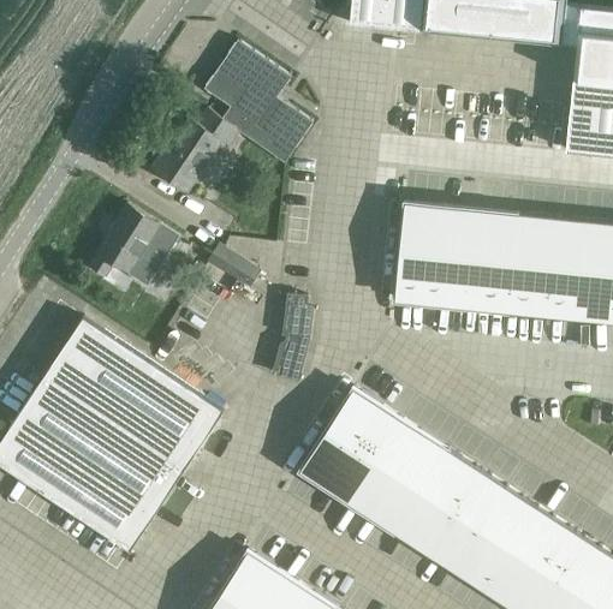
[(351,0),(349,28),(576,51),(565,154),(612,159),(612,12),(565,9),(565,0),(351,0)]
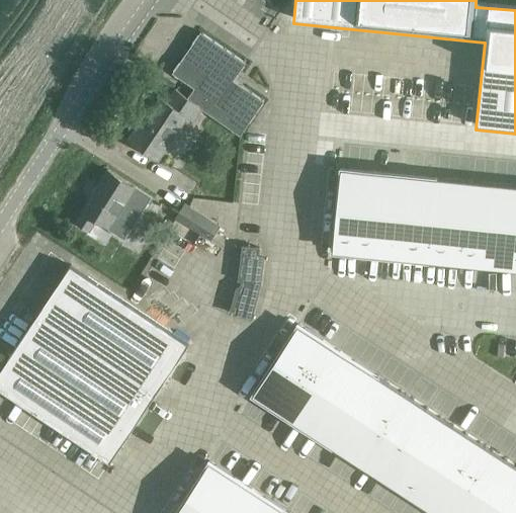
[(200,36),(172,77),(194,93),(186,103),(201,113),(239,140),(263,105),(232,84),(244,68),(200,36)]
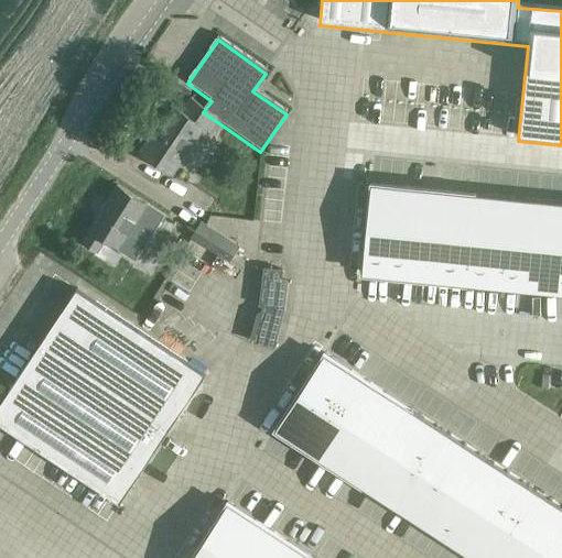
[(209,137),(219,123),(190,104),(181,116),(174,111),(158,135),(154,133),(139,156),(171,178),(202,132),(209,137)]
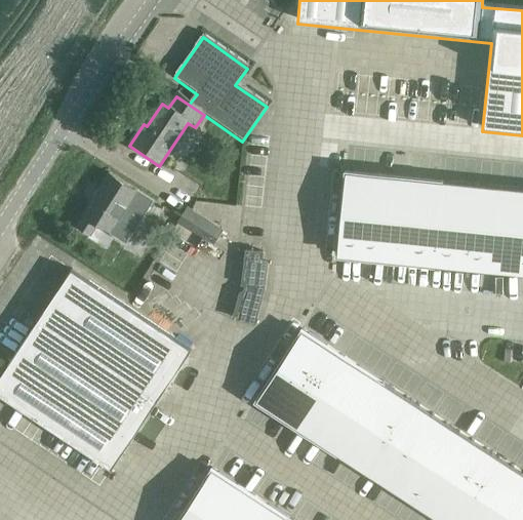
[(335,174),(331,216),(379,221),(383,178),(335,174)]
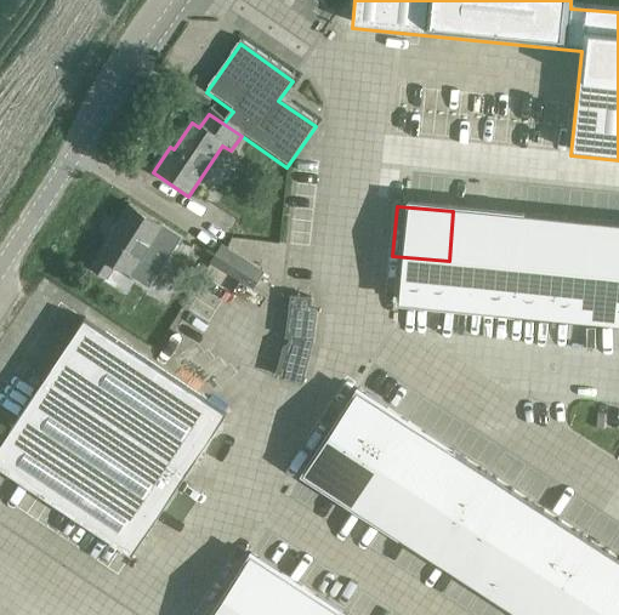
[(179,241),(128,209),(87,271),(107,283),(115,269),(148,290),(179,241)]
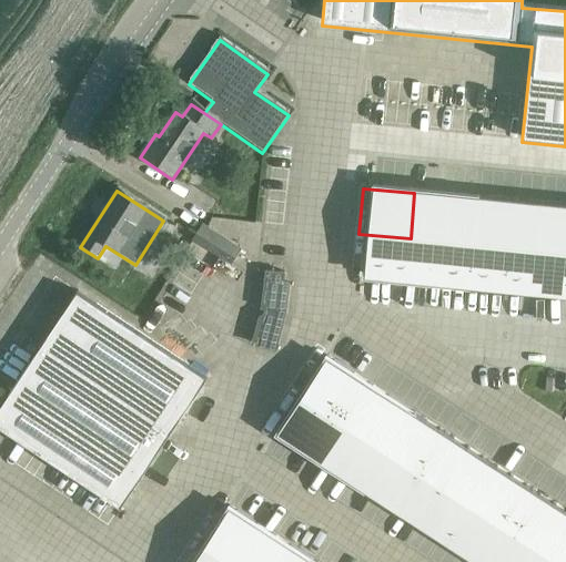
[(414,193),(411,238),(462,243),(465,197),(414,193)]
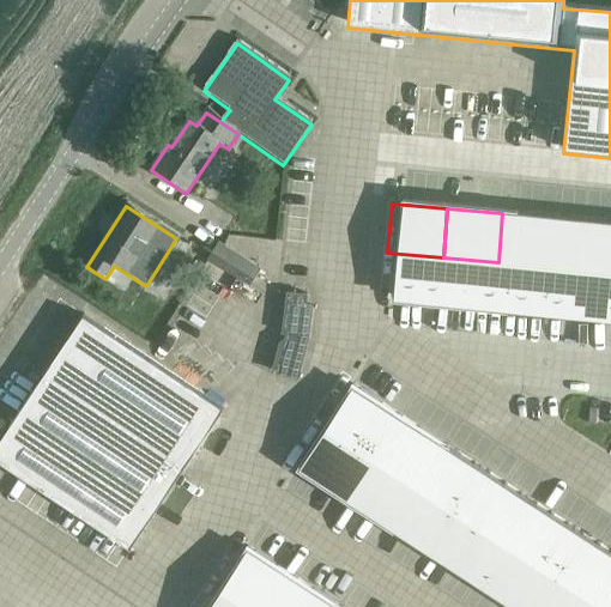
[(502,213),(498,262),(539,266),(544,217),(502,213)]
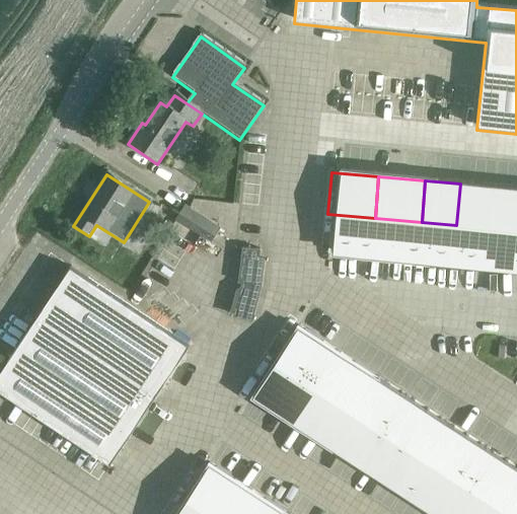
[(460,184),(456,225),(479,227),(484,186),(460,184)]
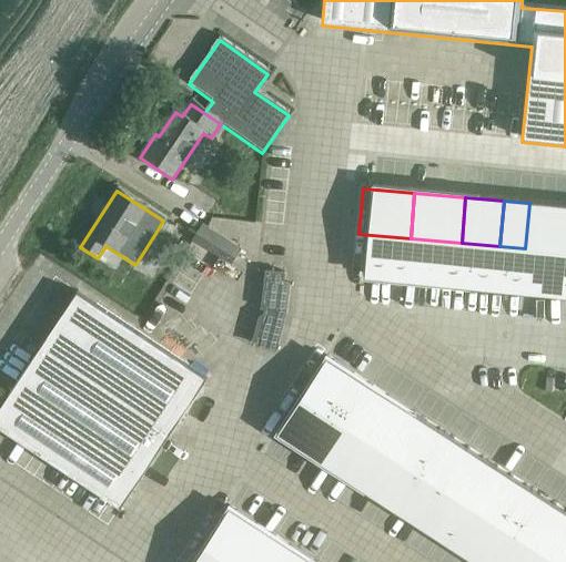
[(529,203),(525,248),(551,251),(555,205),(529,203)]
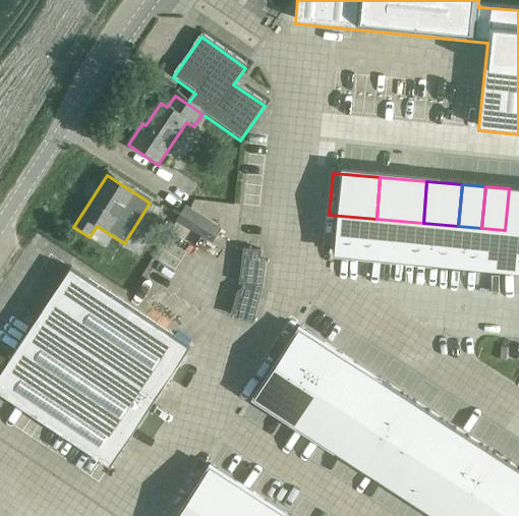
[(518,188),(509,188),(505,230),(518,230),(518,188)]
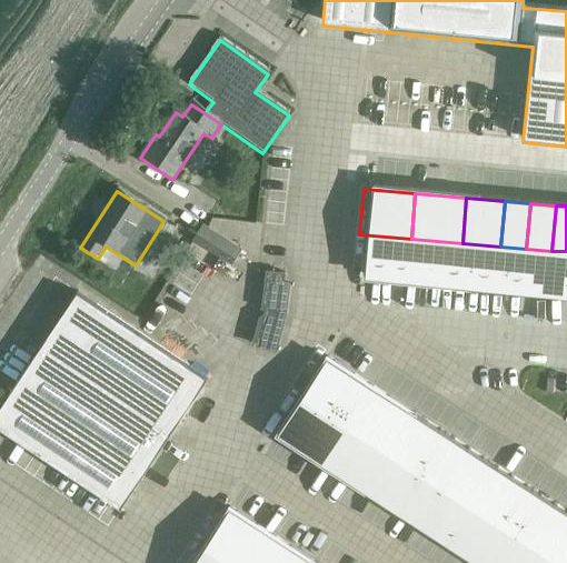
[(201,228),(191,243),(230,269),(251,233),(226,230),(221,239),(201,228)]
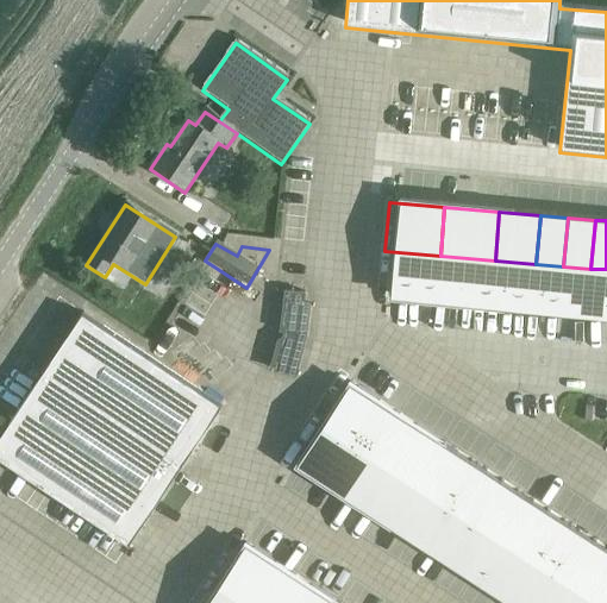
[(385,251),(381,299),(436,303),(440,256),(385,251)]
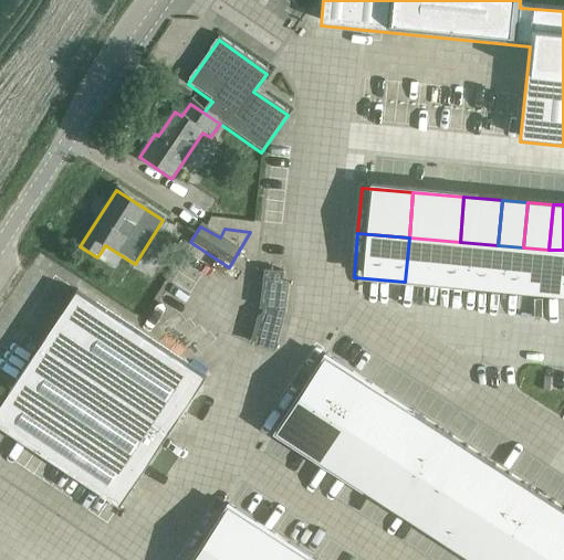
[(409,238),(405,282),(456,286),(460,242),(409,238)]
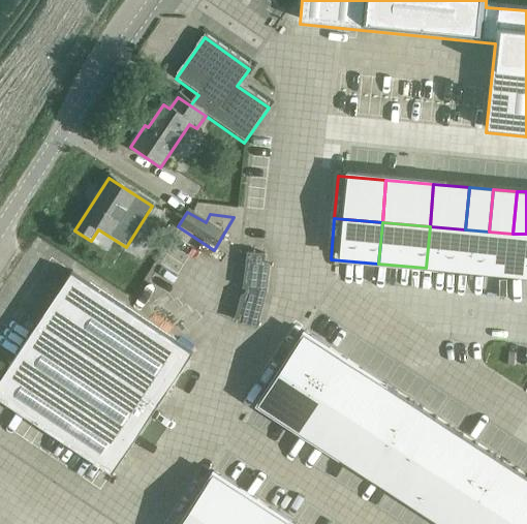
[(430,226),(426,268),(462,271),(465,229),(430,226)]
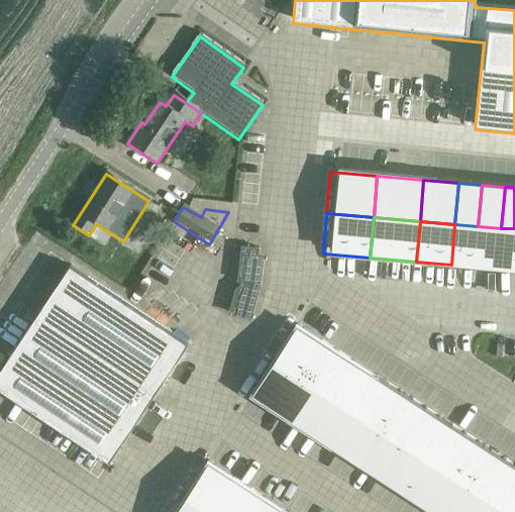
[(454,224),(451,265),(475,267),(478,226),(454,224)]
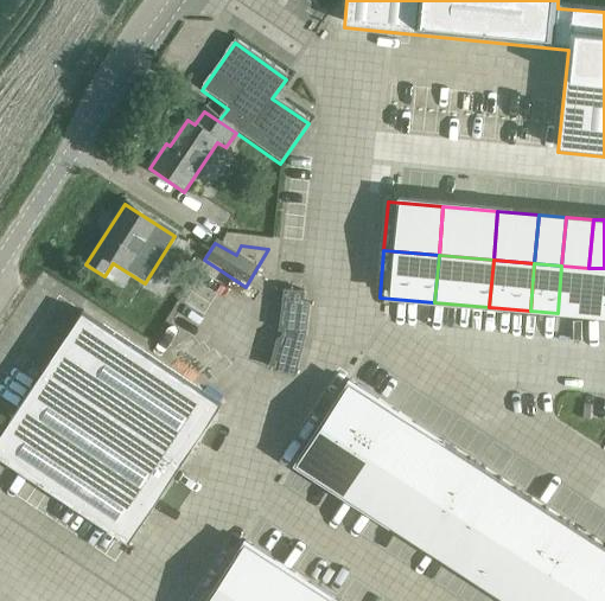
[(561,266),(558,313),(585,315),(588,268),(561,266)]
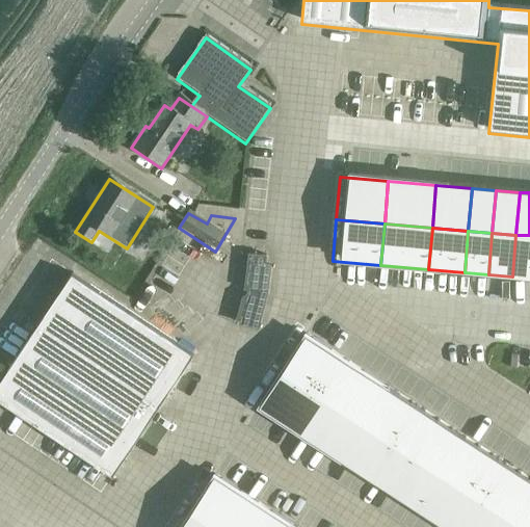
[(529,235),(515,235),(512,277),(529,278),(529,235)]
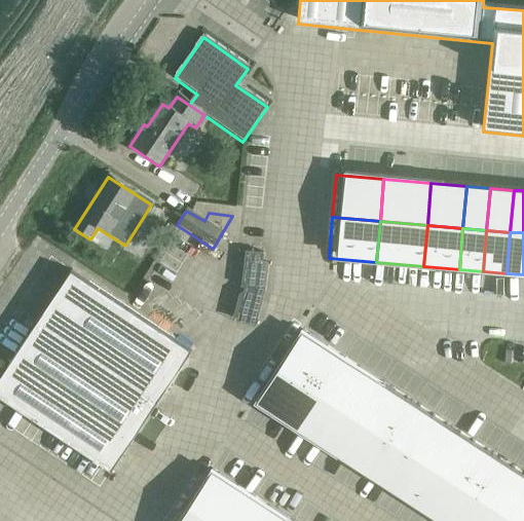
[(245,254),(240,289),(246,290),(244,295),(239,297),(232,323),(254,329),(264,293),(267,266),(262,265),(263,256),(245,254)]
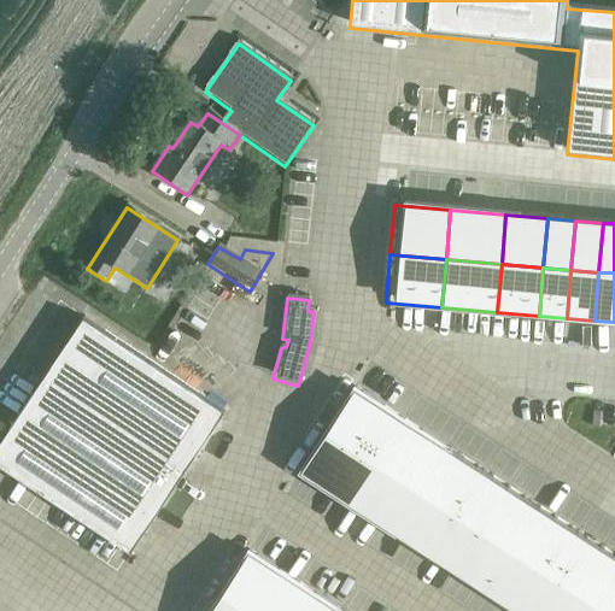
[(82,321),(0,444),(0,468),(130,556),(223,415),(82,321)]
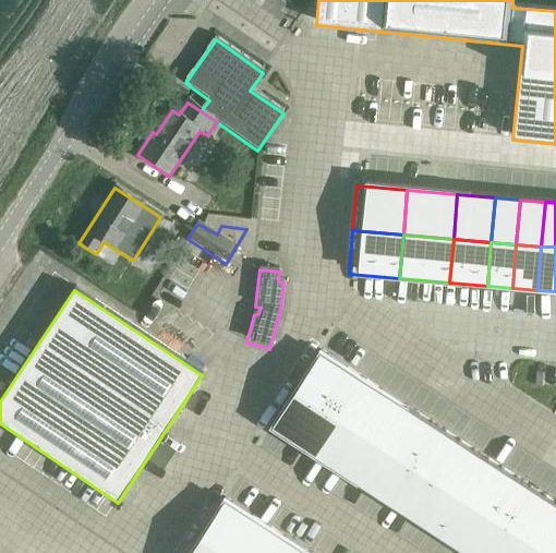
[(325,360),(301,396),(343,424),(367,387),(325,360)]
